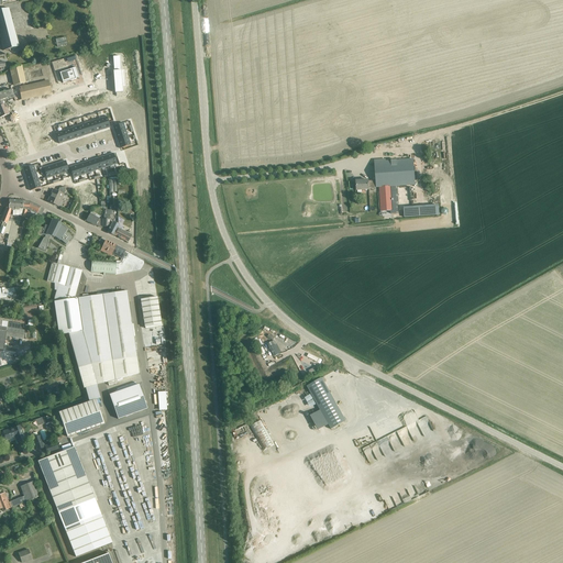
[(9,9),(0,11),(0,40),(3,52),(19,47),(9,9)]
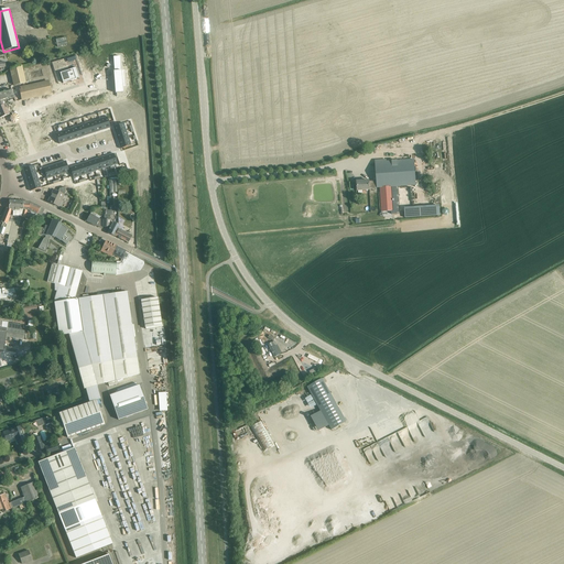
[(21,67),(10,69),(14,86),(23,84),(25,84),(21,67)]
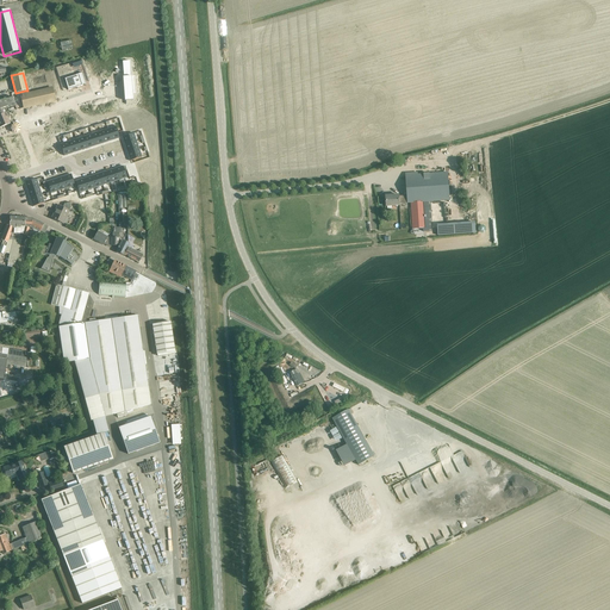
[(70,78),(64,79),(67,85),(68,91),(73,88),(76,87),(82,86),(82,85),(86,85),(85,81),(82,73),(79,74),(76,75),(70,78)]
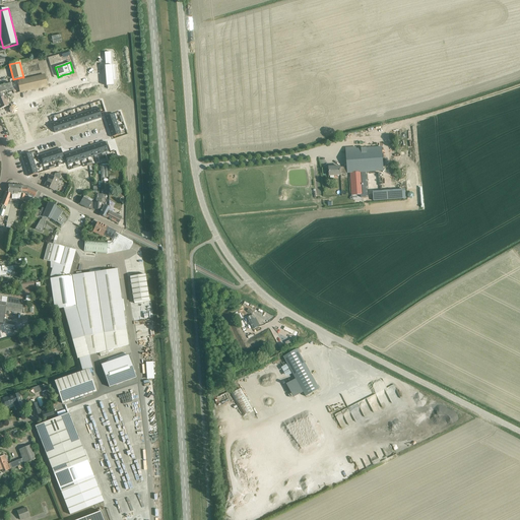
[(107,66),(106,66),(106,71),(107,84),(107,85),(110,84),(113,84),(113,83),(112,80),(113,80),(114,79),(116,79),(115,73),(115,65),(112,65),(108,66),(107,66)]
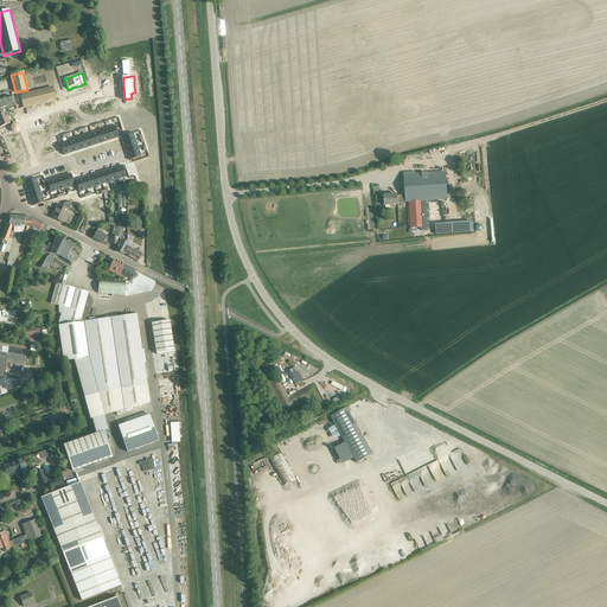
[(1,110),(1,109),(7,107),(8,108),(20,104),(20,108),(51,101),(56,100),(55,94),(52,88),(26,94),(25,90),(16,93),(17,96),(13,97),(10,98),(6,100),(0,101),(0,127),(11,123),(7,116),(10,116),(7,112),(4,113),(2,110),(1,110)]
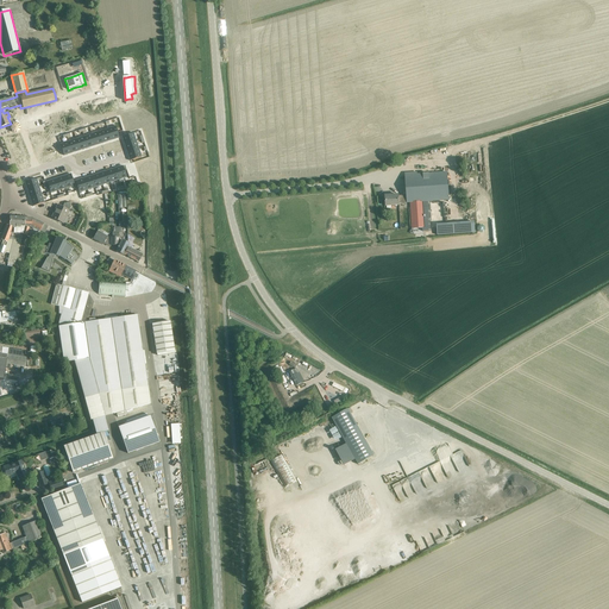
[(94,105),(90,106),(93,115),(114,108),(111,100),(105,102),(104,99),(93,102),(94,105)]
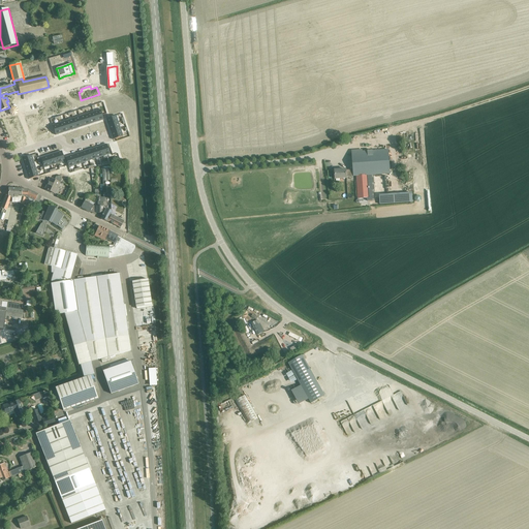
[(69,93),(63,95),(66,104),(72,102),(73,104),(78,103),(75,96),(71,97),(69,93)]
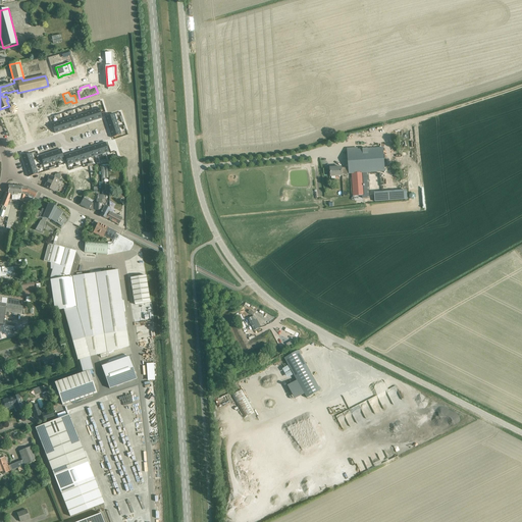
[(62,94),(55,96),(58,106),(65,103),(62,94)]
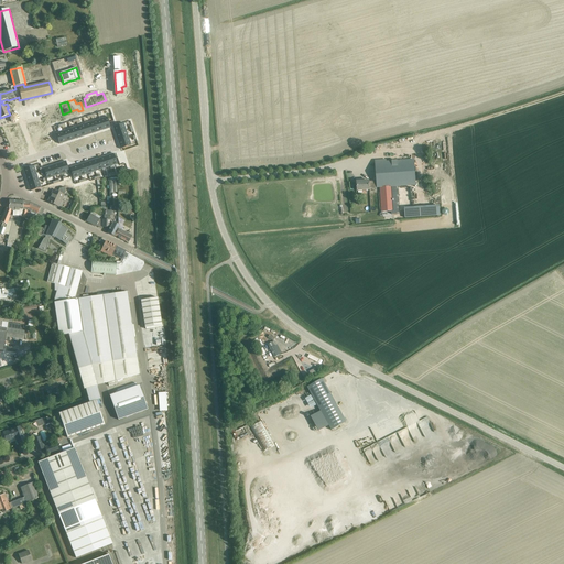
[(54,110),(50,112),(52,120),(56,118),(56,117),(63,115),(60,104),(52,106),(54,110)]
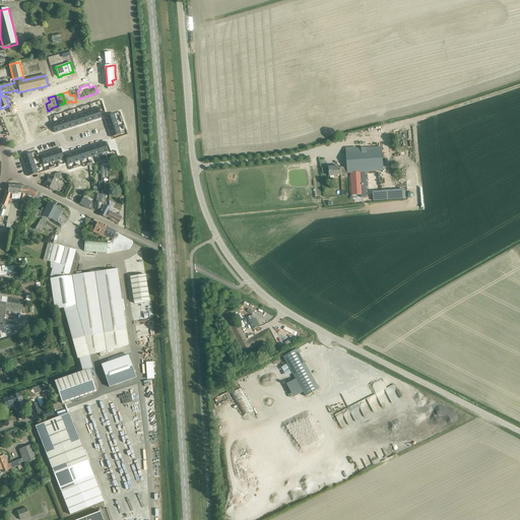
[(36,107),(25,110),(28,117),(38,114),(36,107)]
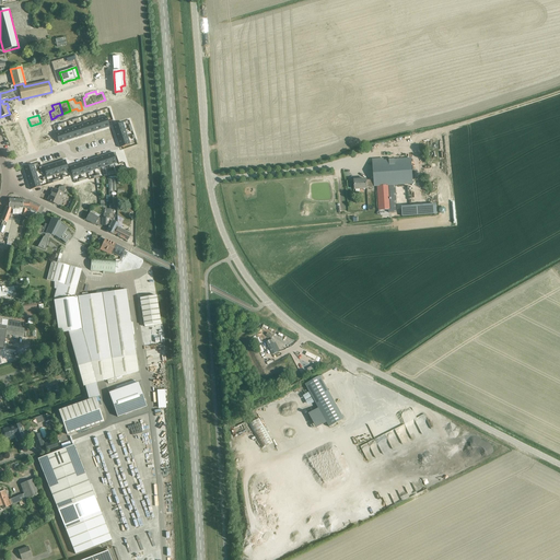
[(106,116),(98,118),(102,129),(109,127),(106,116)]
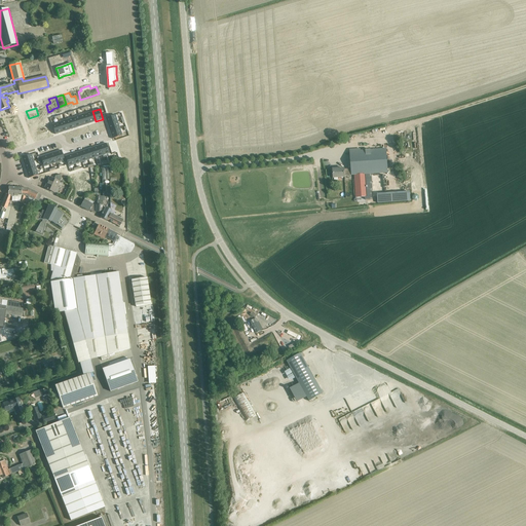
[(92,111),(86,114),(89,123),(96,121),(92,111)]
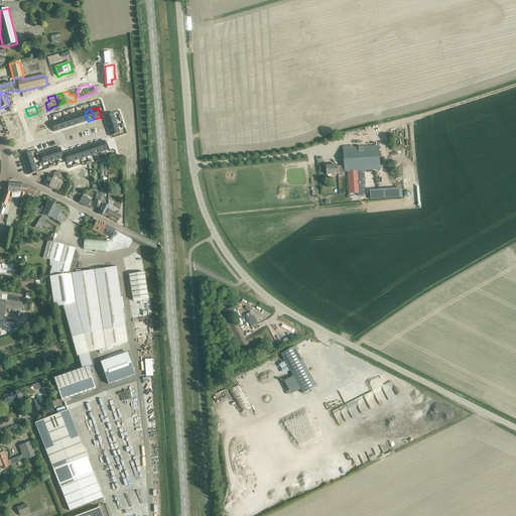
[(85,112),(78,114),(81,123),(88,121),(85,112)]
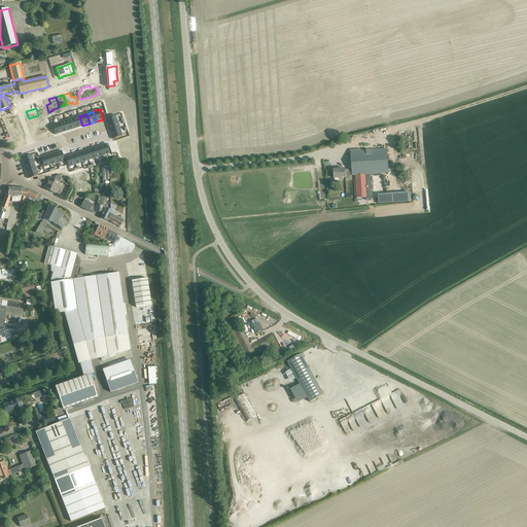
[(38,115),(29,118),(31,125),(40,121),(38,115)]
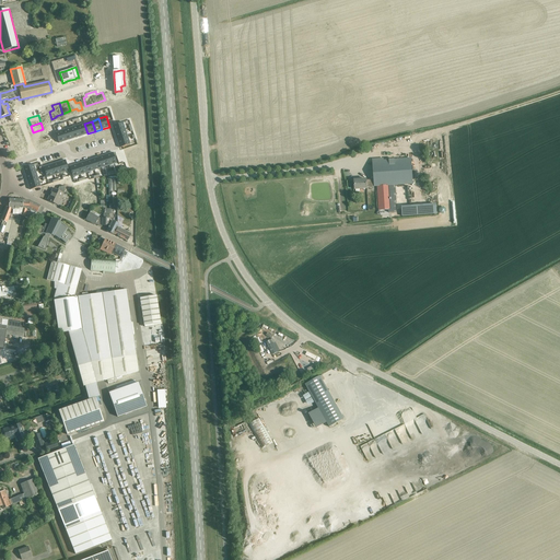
[(123,123),(113,126),(115,133),(126,130),(123,123)]
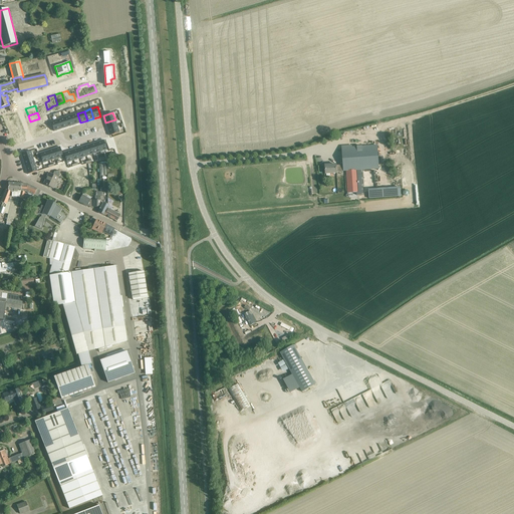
[(7,125),(16,121),(13,113),(4,116),(7,125)]
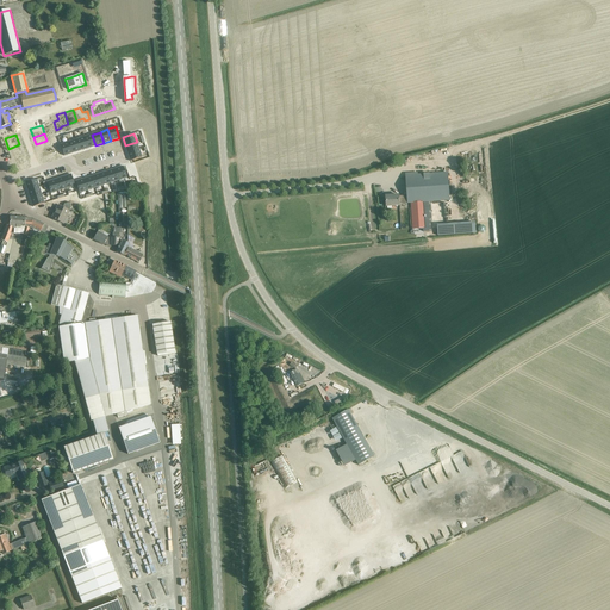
[(92,135),(83,137),(88,148),(95,145),(92,135)]
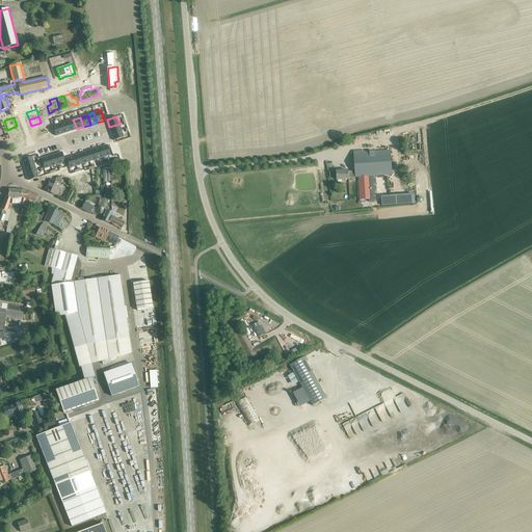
[(73,120),(67,122),(70,132),(77,129),(73,120)]
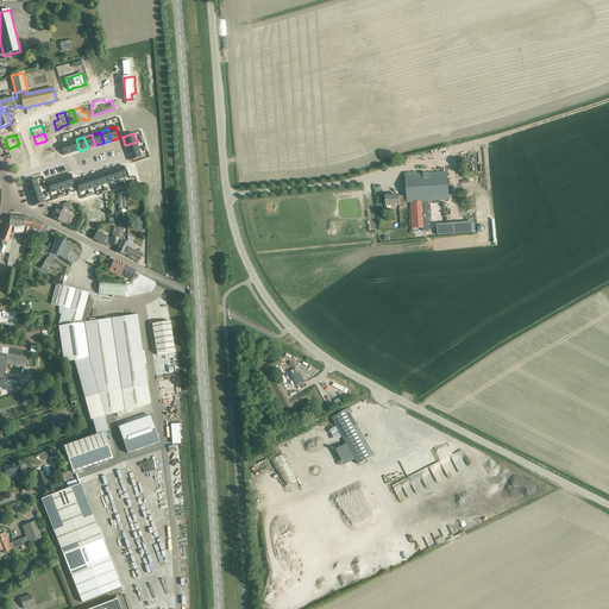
[(76,139),(68,142),(71,154),(80,151),(76,139)]
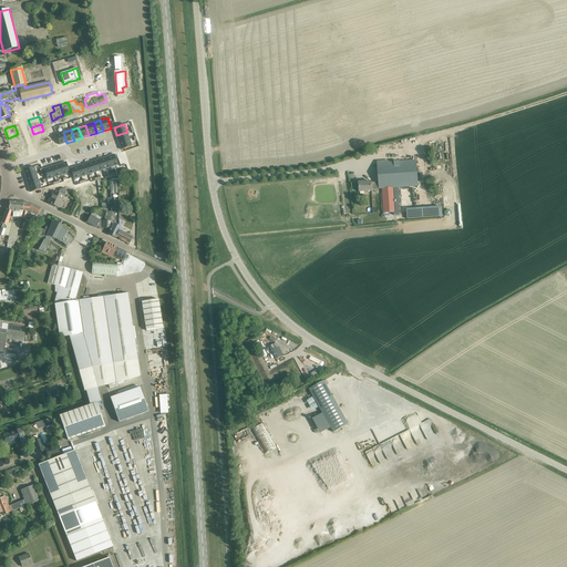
[(43,131),(33,134),(35,142),(45,138),(43,131)]
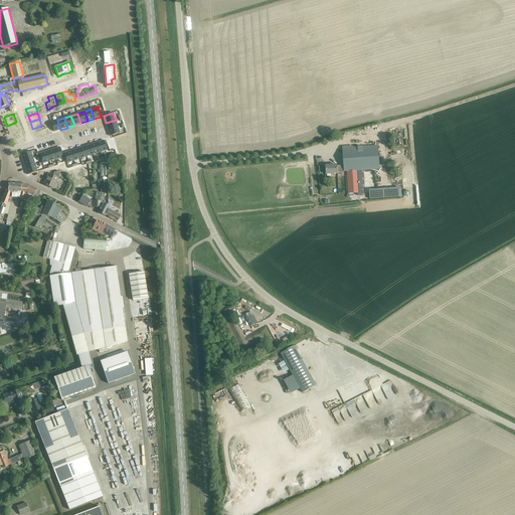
[(57,120),(51,122),(54,132),(60,130),(57,120)]
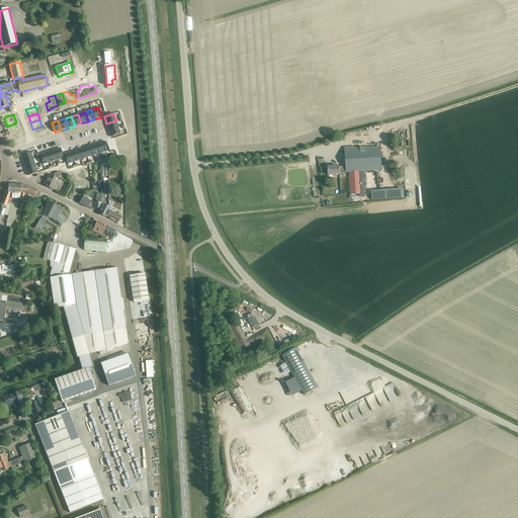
[(116,120),(106,123),(108,130),(118,126),(116,120)]
